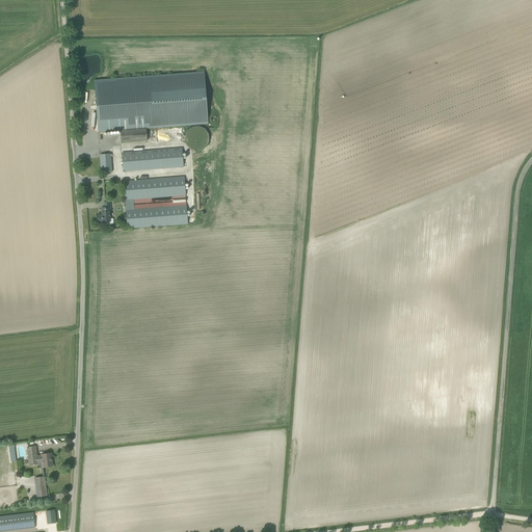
[(101,80),(95,80),(95,89),(99,132),(108,131),(120,130),(145,128),(156,128),(207,124),(207,114),(204,72),(101,80)]
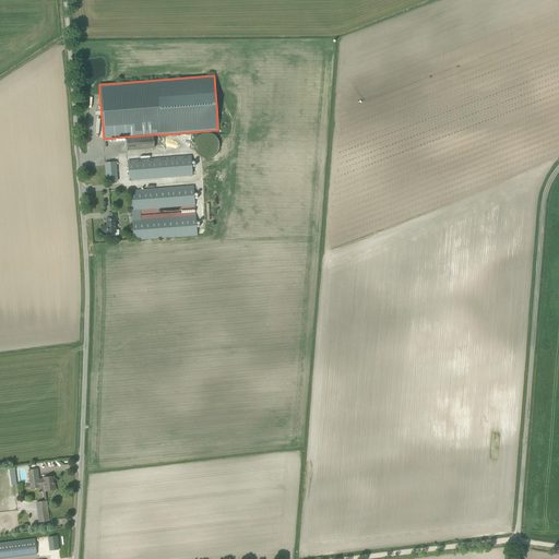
[(153,134),(126,137),(127,150),(154,149),(153,134)]
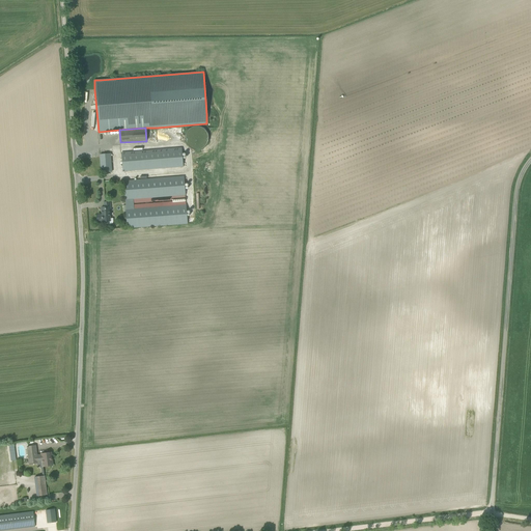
[(122,171),(128,170),(183,166),(182,148),(121,152),(122,171)]
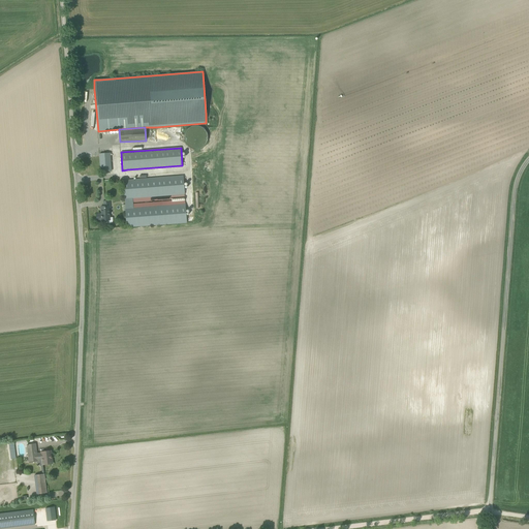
[(110,153),(99,154),(100,172),(111,172),(110,153)]
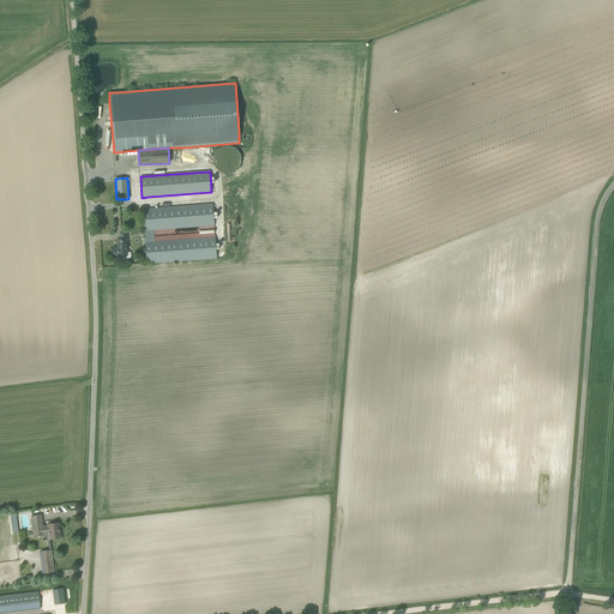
[(212,204),(143,210),(144,230),(145,238),(145,242),(145,245),(145,246),(148,264),(216,258),(215,238),(215,232),(155,236),(155,235),(199,232),(199,230),(215,229),(214,226),(212,204)]
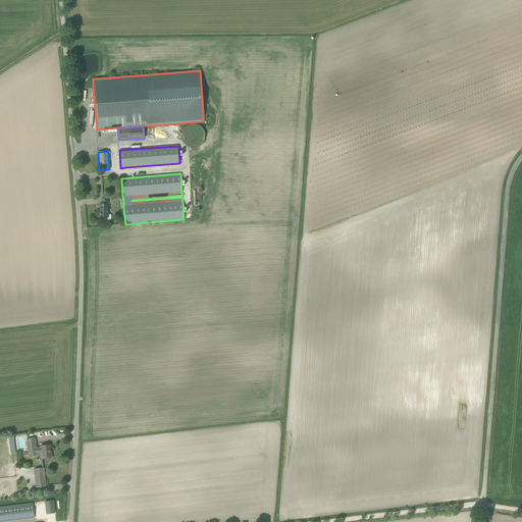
[(100,211),(95,211),(95,213),(95,217),(100,217),(101,218),(103,218),(104,218),(104,220),(109,220),(110,220),(110,219),(111,219),(111,218),(111,214),(108,215),(108,211),(107,207),(107,203),(108,203),(108,198),(102,199),(102,204),(99,204),(100,211)]
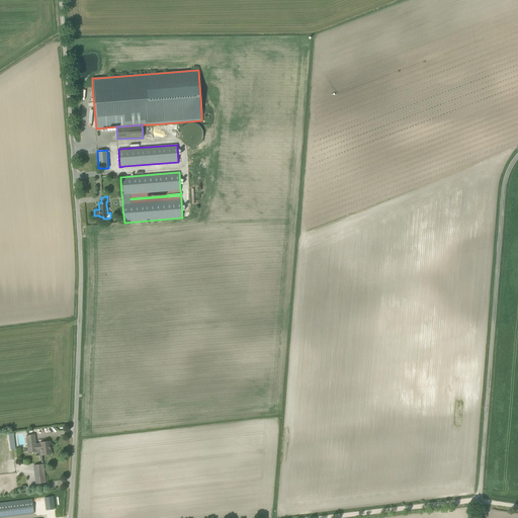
[(41,450),(41,455),(52,454),(50,441),(40,442),(40,443),(36,444),(34,435),(26,436),(28,452),(41,450)]
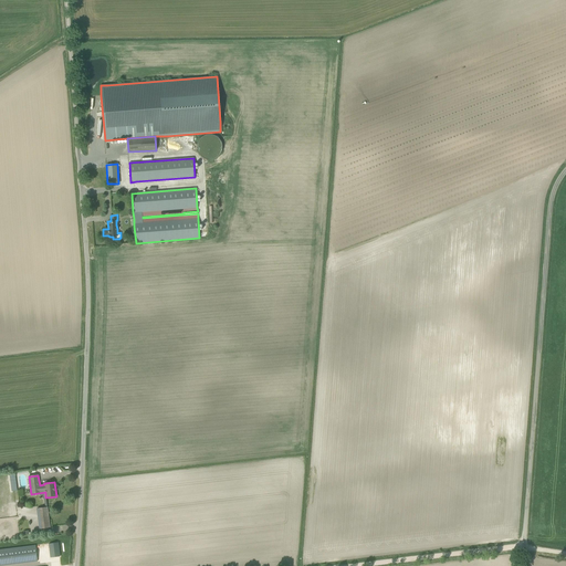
[(50,527),(48,507),(37,509),(40,528),(50,527)]
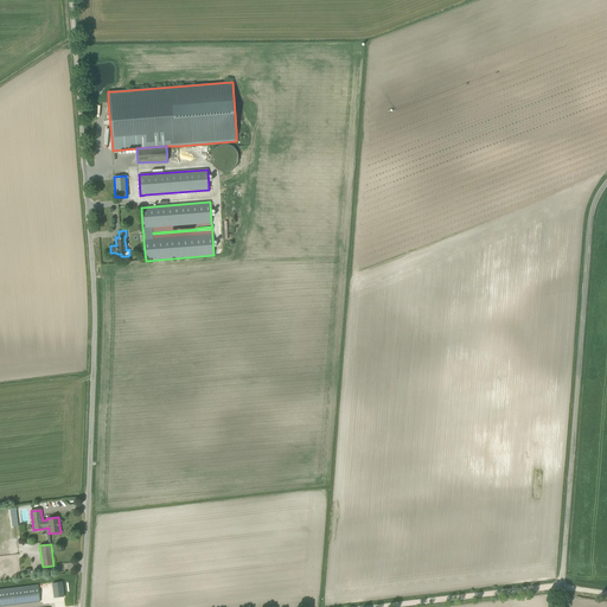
[(52,583),(55,598),(64,596),(62,582),(52,583)]
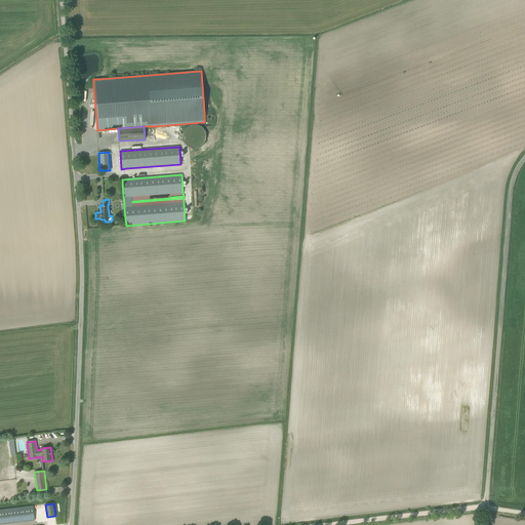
[(0,524),(30,521),(35,521),(33,506),(0,510),(0,524)]
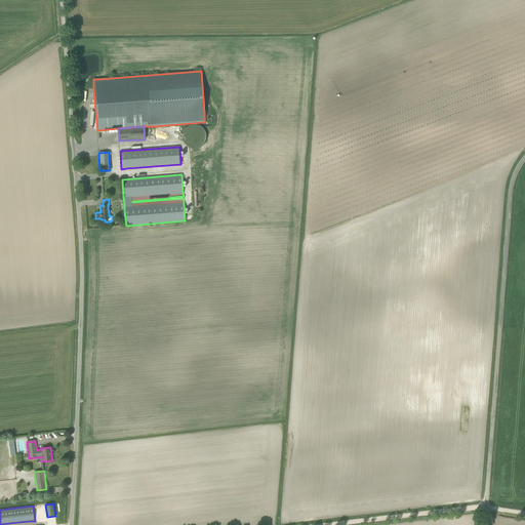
All buildings are outlined.
